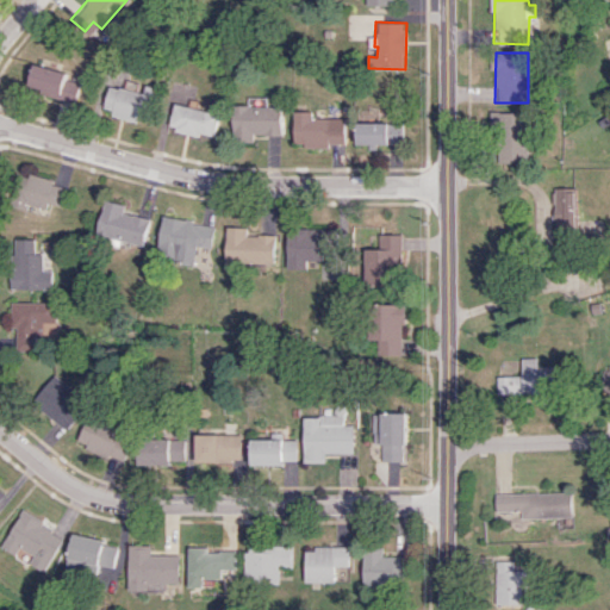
[(74,101),(81,78),(35,63),(27,87),(74,101)]
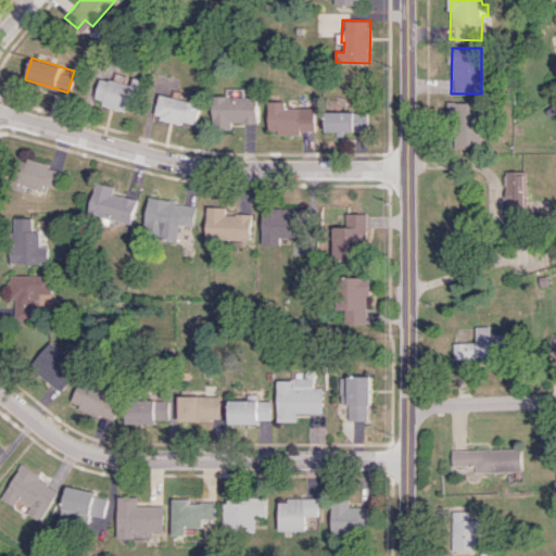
[(101,105),(130,113),(139,79),(131,77),(129,85),(99,77),(93,96),(103,99),(101,105)]
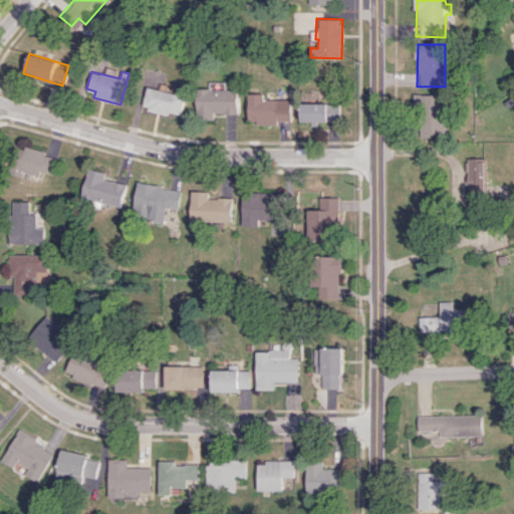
[(184,95),(147,86),(142,106),(179,115),(184,95)]
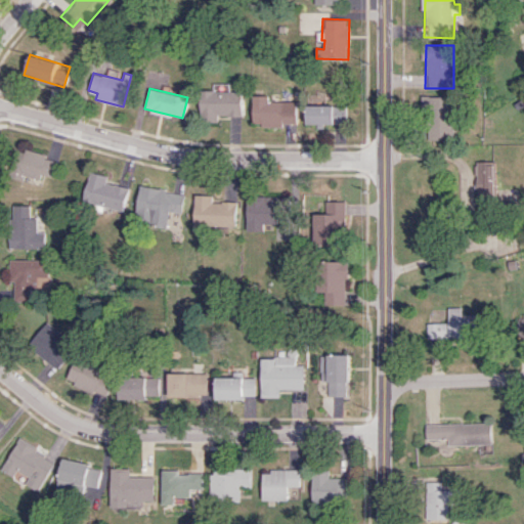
[(218,121),(218,116),(242,116),(242,91),(200,91),(200,122),(218,121)]
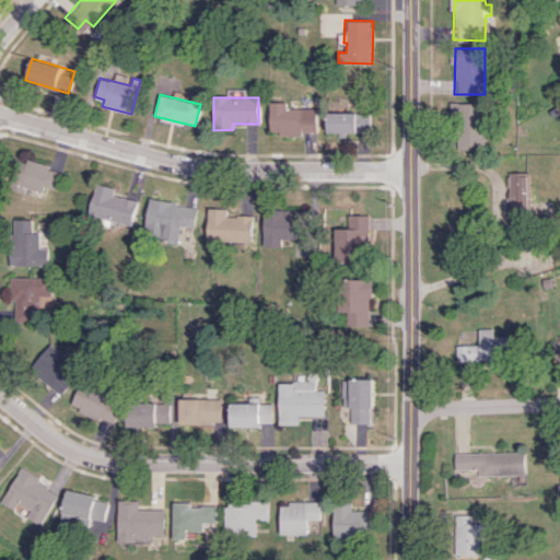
[(315,135),(316,114),(303,113),(303,108),(287,107),(287,102),(270,102),(269,133),(315,135)]
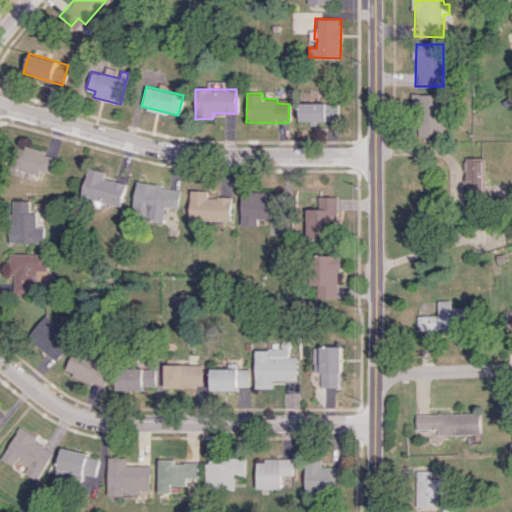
[(445,94),(417,94),(416,134),(443,135),(445,94)]
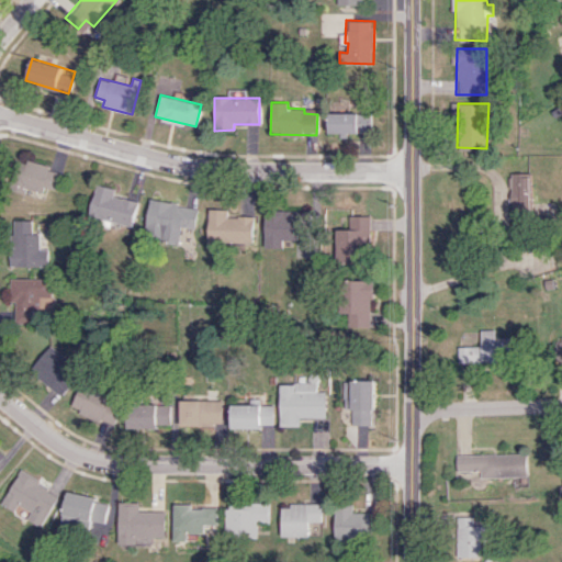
[(328,112),(328,132),(371,133),(371,113),(328,112)]
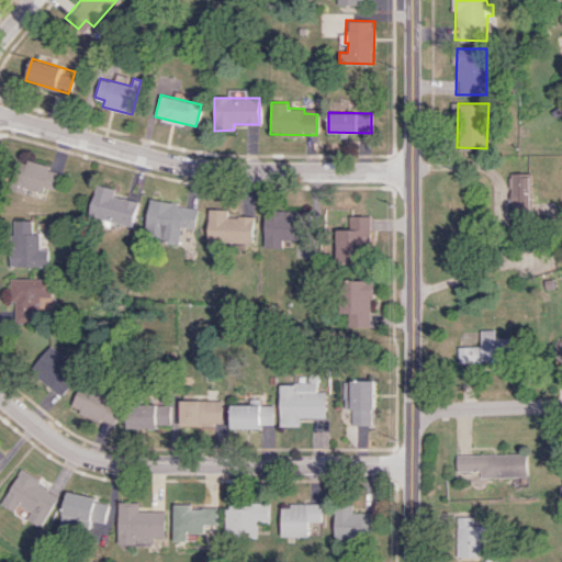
[(51,164),(22,160),(18,197),(44,200),(46,188),(58,190),(60,171),(49,170),(51,164)]
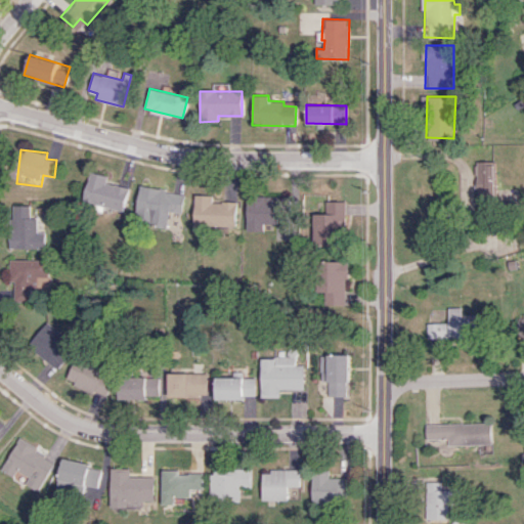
[(497,183),(496,161),(478,162),(479,183),(497,183)]
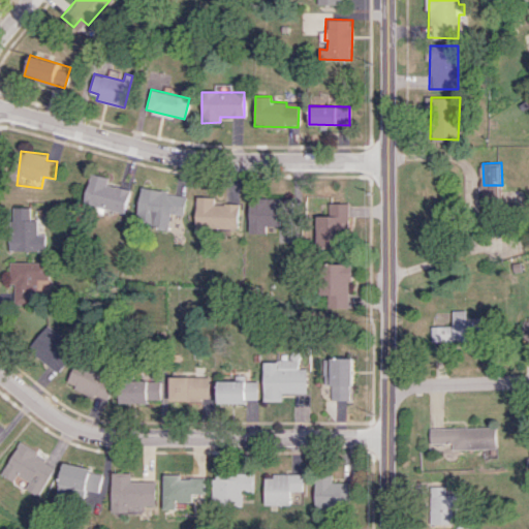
[(130,189),(109,185),(110,177),(90,174),(84,204),(125,212),(130,189)]
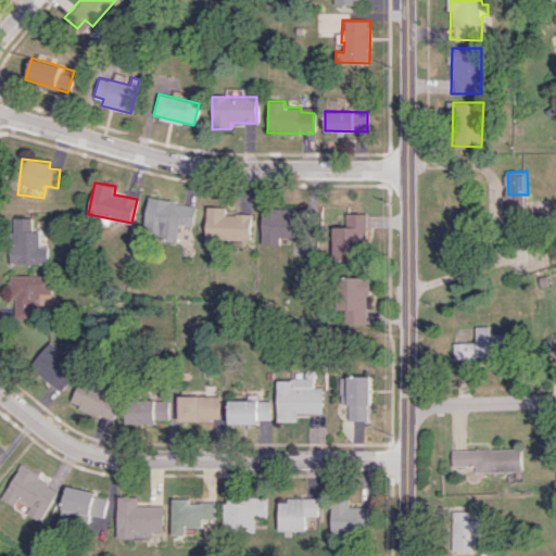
[(197,205),(149,197),(142,235),(177,240),(179,224),(192,226),(197,205)]
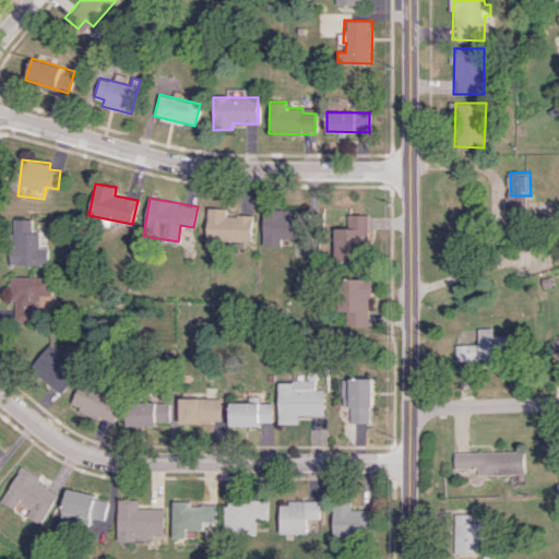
[(206,244),(251,246),(252,215),(226,214),(226,207),(207,207),(206,244)]
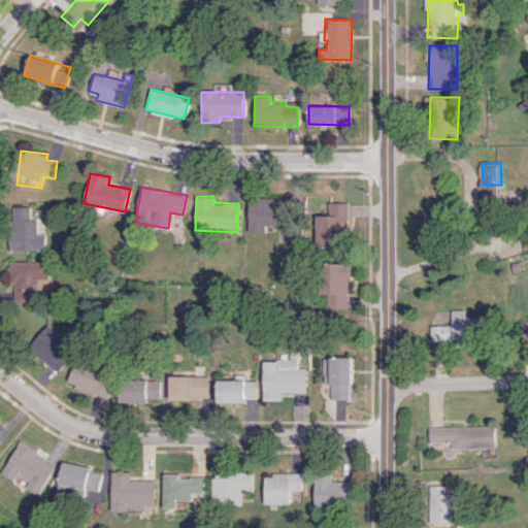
[(249,197),(249,232),(265,232),(265,225),(279,225),(279,219),(290,219),(291,197),(249,197)]
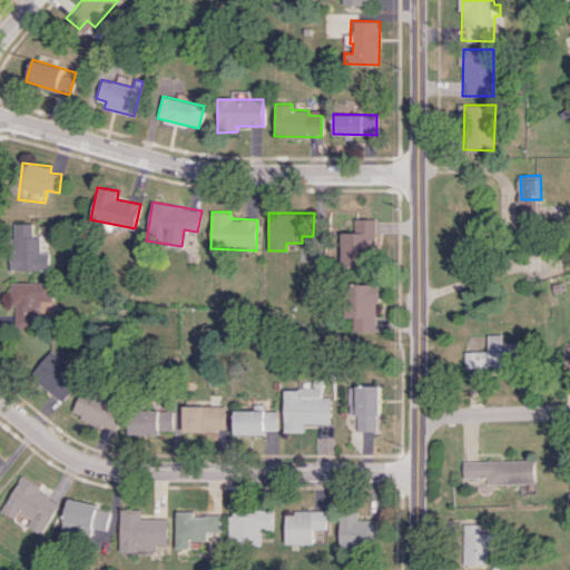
[(376,218),(354,218),(355,232),(341,233),(341,266),(377,265),(376,218)]
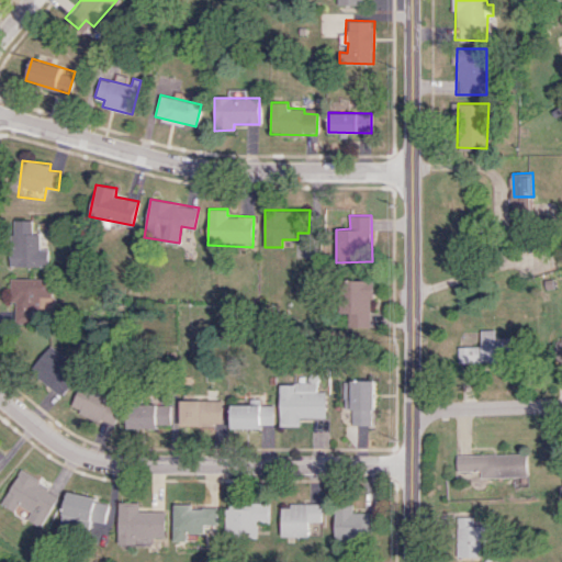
[(47,266),(47,248),(40,248),(40,233),(33,233),(32,220),(10,221),(11,267),(47,266)]
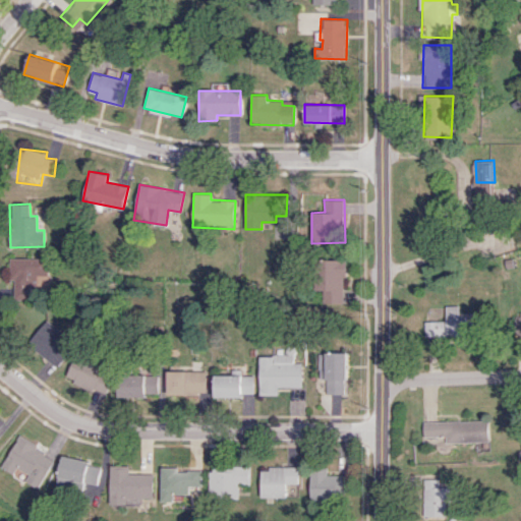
[(30,288),(48,287),(47,257),(11,257),(11,299),(30,299),(30,288)]
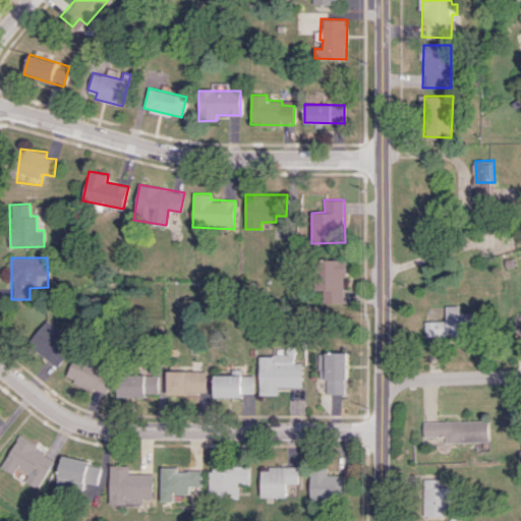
[(325,303),(346,302),(345,258),(323,259),(325,303)]
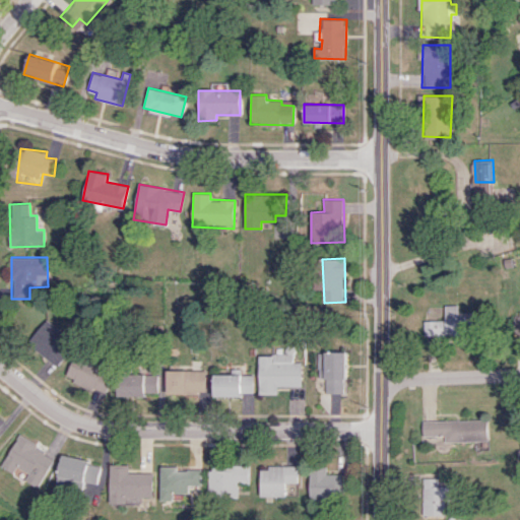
[(425,321),(425,335),(474,334),(473,312),(458,312),(458,305),(445,305),(445,320),(425,321)]
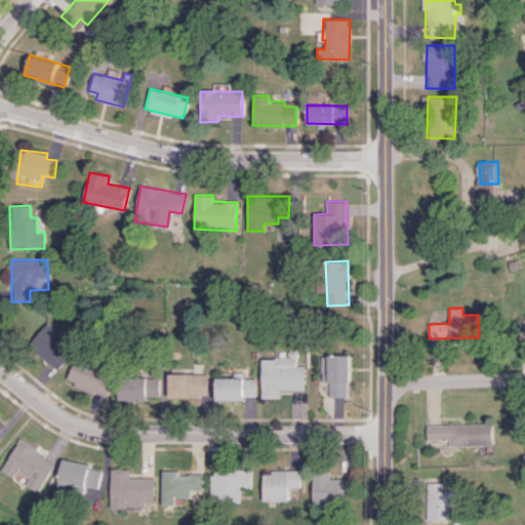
[(524,336),(524,314),(516,315),(517,336),(524,336)]
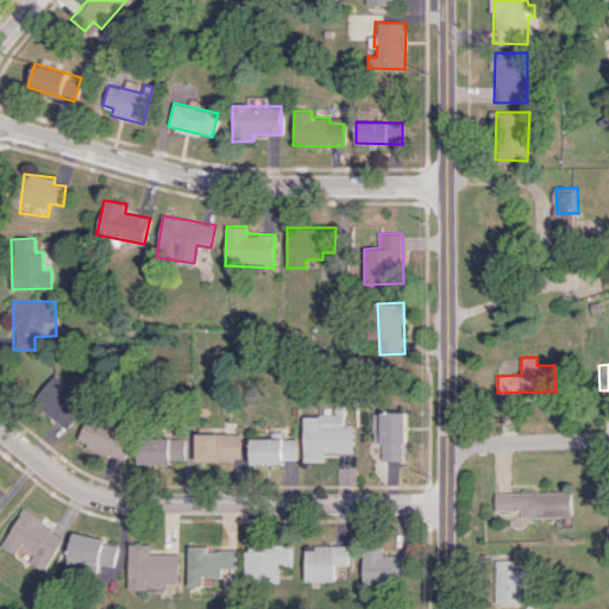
[(64,429),(86,400),(50,374),(29,403),(64,429)]
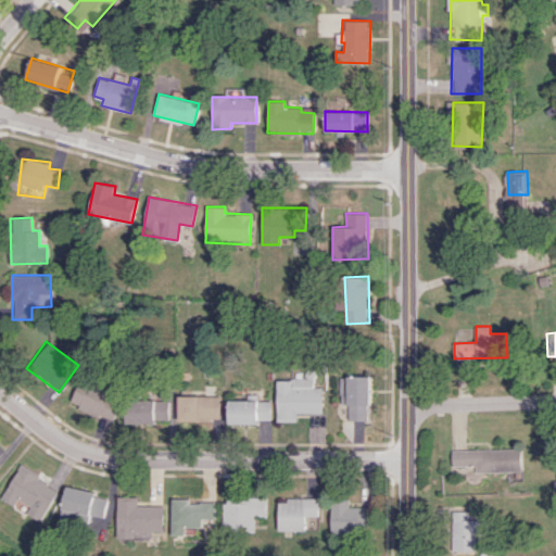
[(369,377),(341,376),(341,404),(350,404),(349,420),(368,420),(369,377)]
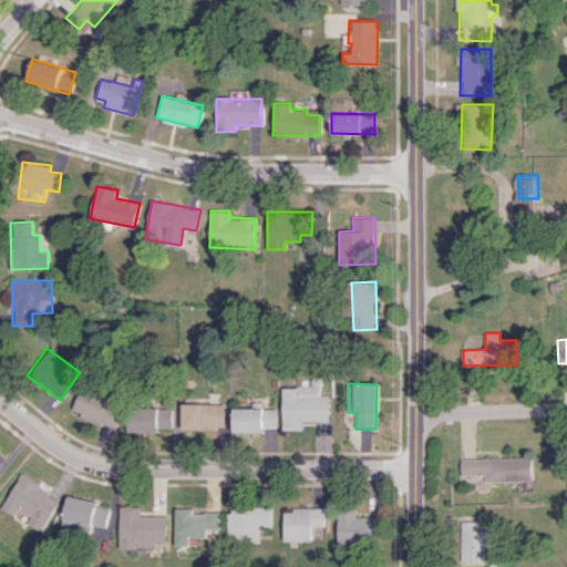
[(302,421),(329,421),(330,394),(320,394),(320,387),(282,387),(281,429),(302,430),(302,421)]
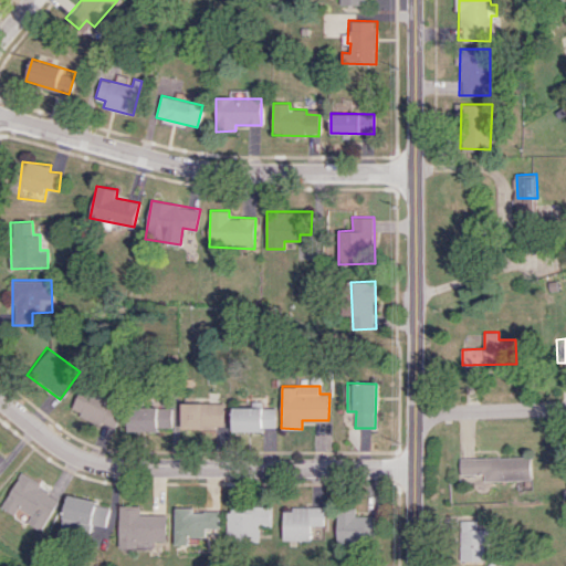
[(109,398),(77,388),(70,415),(113,428),(118,410),(107,406),(109,398)]
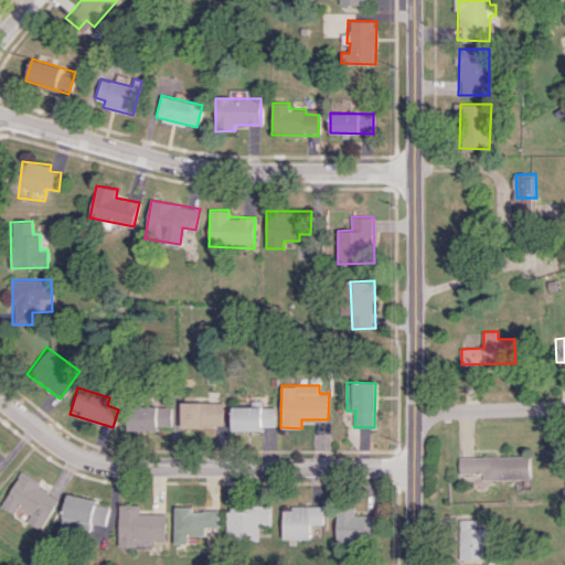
[(222,403),(180,402),(179,427),(221,428),(222,403)]
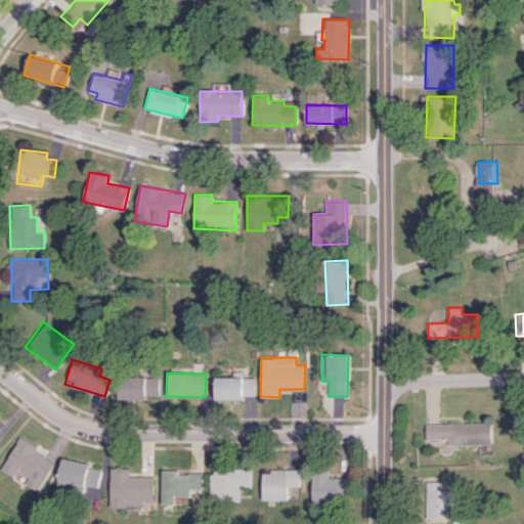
[(255,396),(255,376),(215,377),(215,399),(244,399),(244,396),(255,396)]
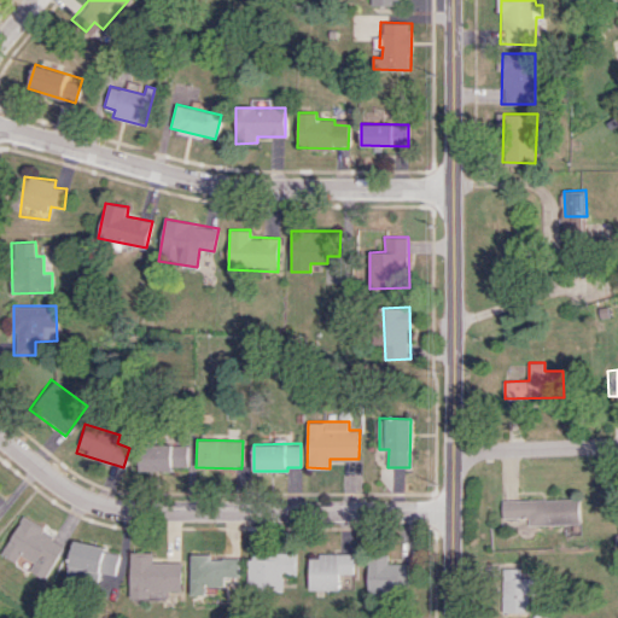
[(185,444),(139,444),(139,468),(185,470),(185,444)]
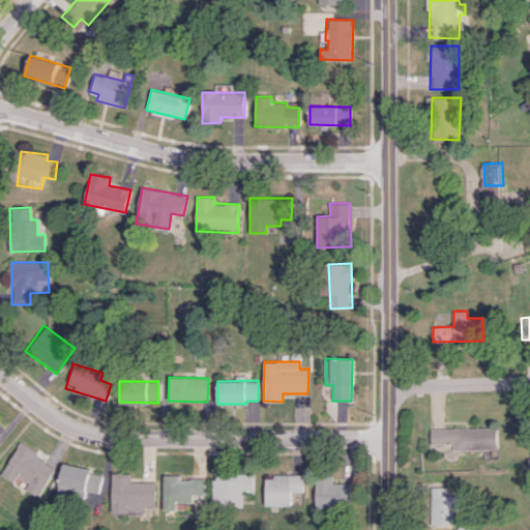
[(432,429),(432,444),(454,443),(454,450),(497,449),(496,427),(432,429)]
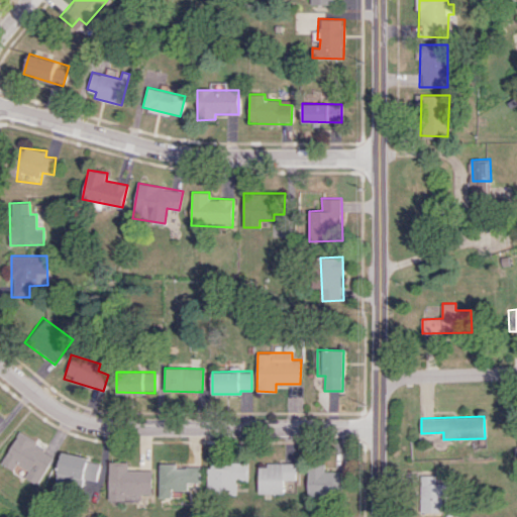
[(2,464),(14,470),(16,464),(28,470),(24,478),(38,485),(54,452),(15,434),(2,464)]
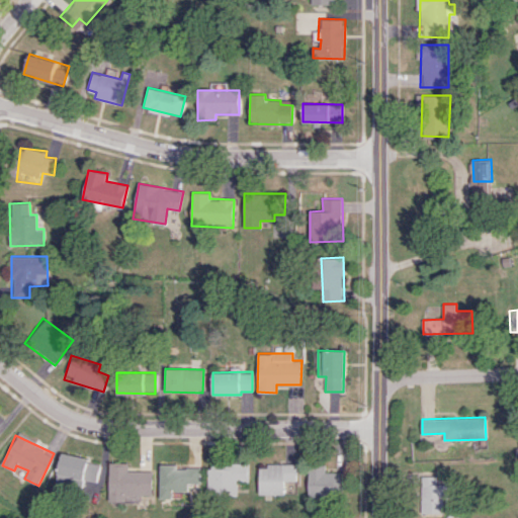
[(99,461),(62,454),(56,484),(81,489),(83,479),(95,482),(99,461)]
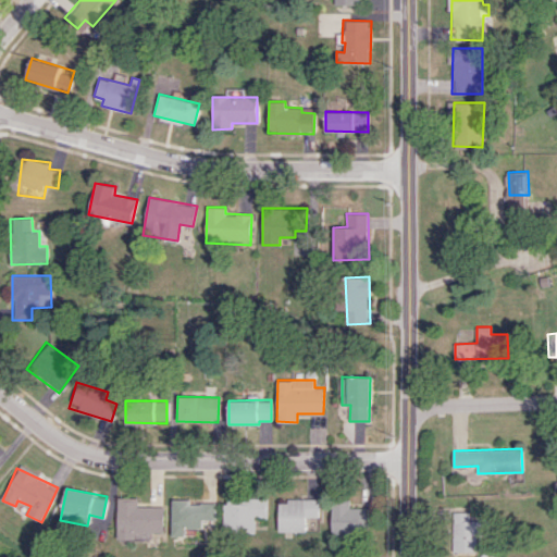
[(136,506),(136,497),(116,497),(115,537),(147,539),(147,532),(162,532),(162,506),(136,506)]
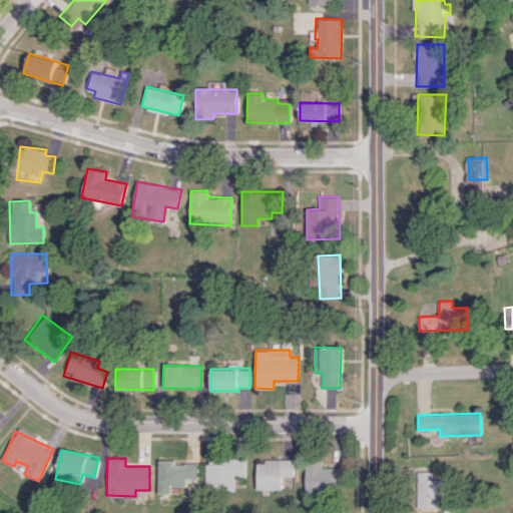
[(234,490),(234,477),(245,477),(245,459),(206,458),(205,490),(234,490)]
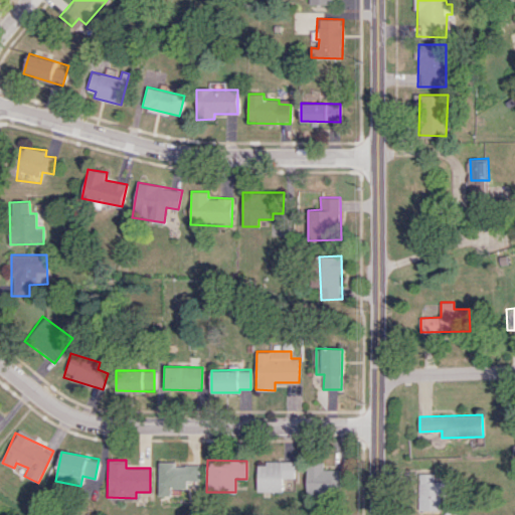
[(258,462),(258,492),(283,491),(283,478),(295,478),(295,461),(258,462)]
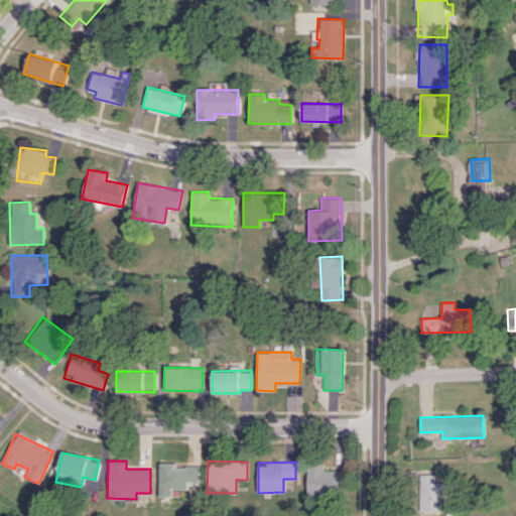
[(325,470),(325,463),(308,462),(306,495),(333,496),(334,487),(345,488),(346,471),(325,470)]
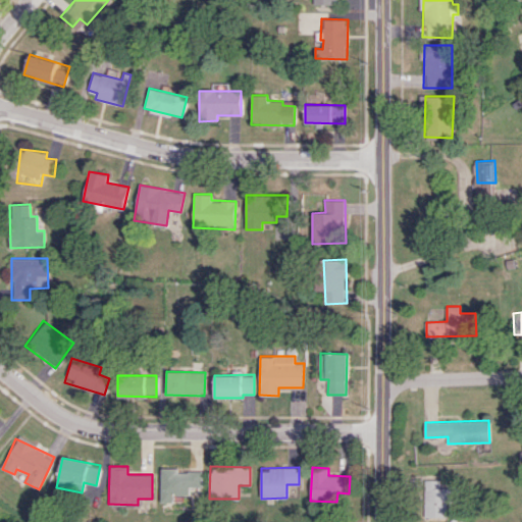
[(200,471),(176,471),(176,468),(159,468),(160,503),(172,502),(172,494),(188,494),(188,487),(200,487),(200,471)]
